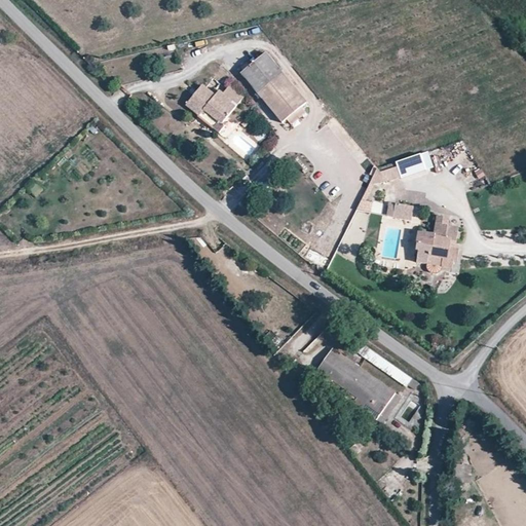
[(263,53),(240,73),(280,121),(303,103),(263,53)]
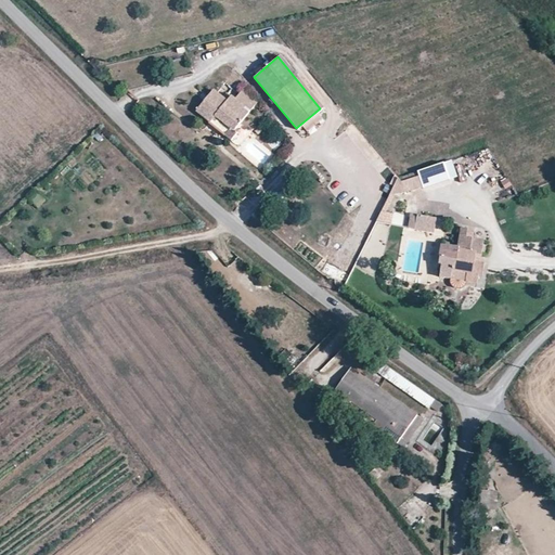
[(216,92),(199,115),(214,126),(211,128),(234,144),(242,137),(239,133),(254,113),(234,99),(231,103),(227,100),(216,92)]
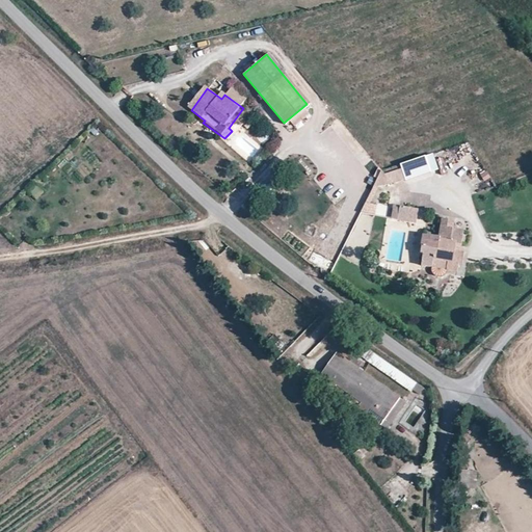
[(387,176),(390,185),(404,180),(401,170),(387,176)]
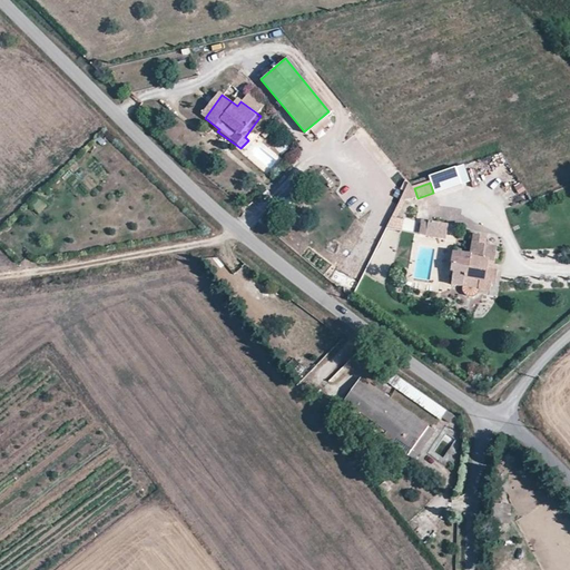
[(448,225),(422,222),(420,236),(445,239),(448,225)]
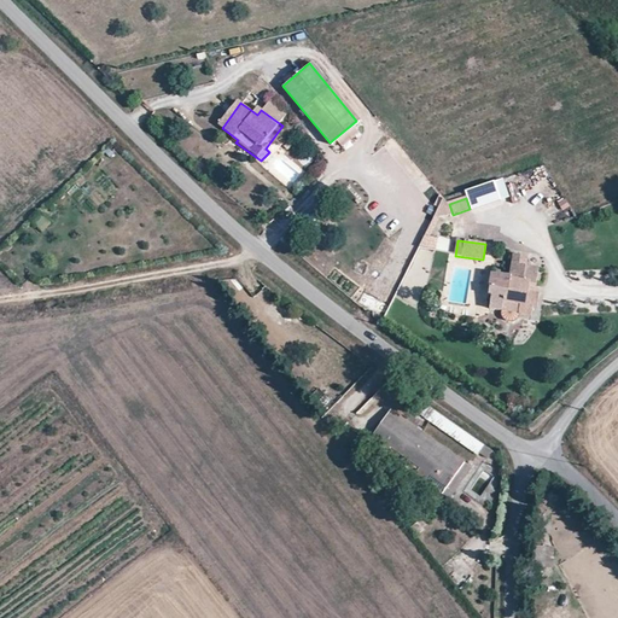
[(490,309),(530,318),(532,308),(537,309),(540,293),(529,291),(530,284),(536,285),(538,268),(528,266),(529,260),(512,256),(507,278),(491,275),(487,295),(493,296),(490,309)]
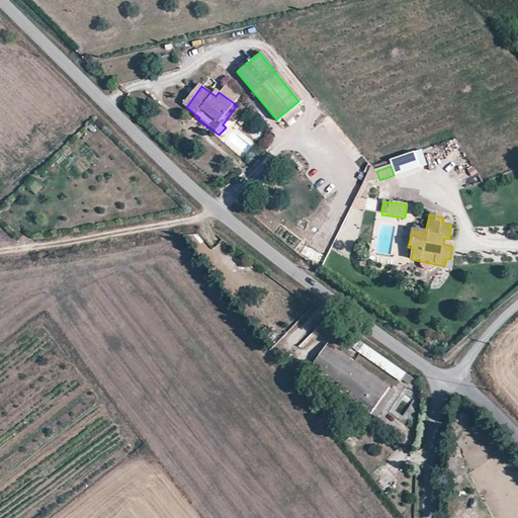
[(407,372),(328,319),(323,324),(404,378),(407,372)]
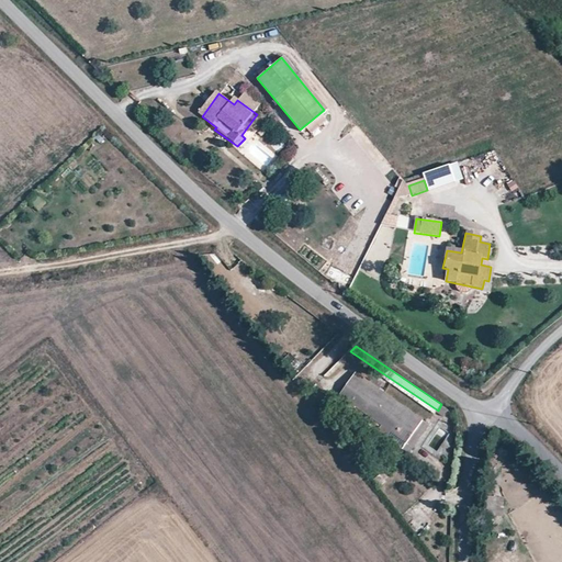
[(377,433),(401,449),(420,420),(353,374),(338,396),(382,426),(377,433)]
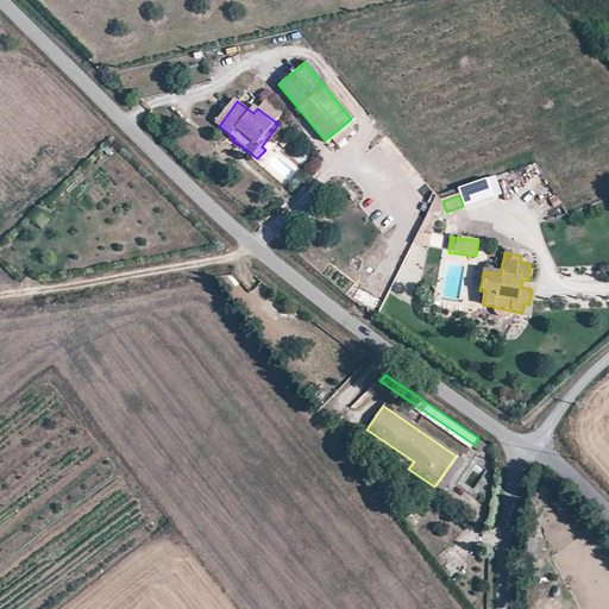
[(475,445),(483,451),(488,445),(478,438),(475,445)]
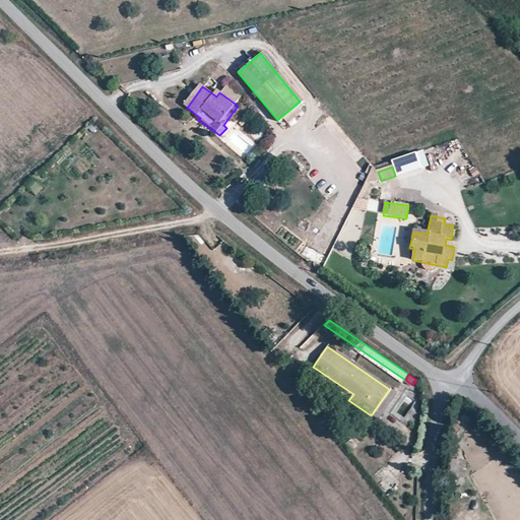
[(389,389),(371,415),(375,418),(394,392),(389,389)]
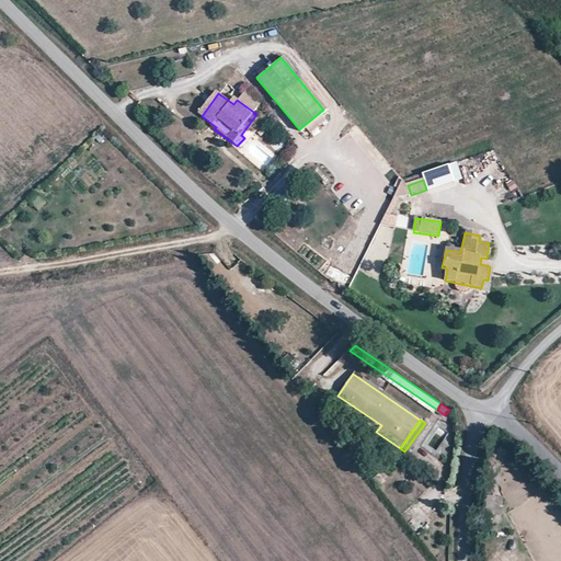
[(490,453),(494,458),(503,451),(499,446),(490,453)]
